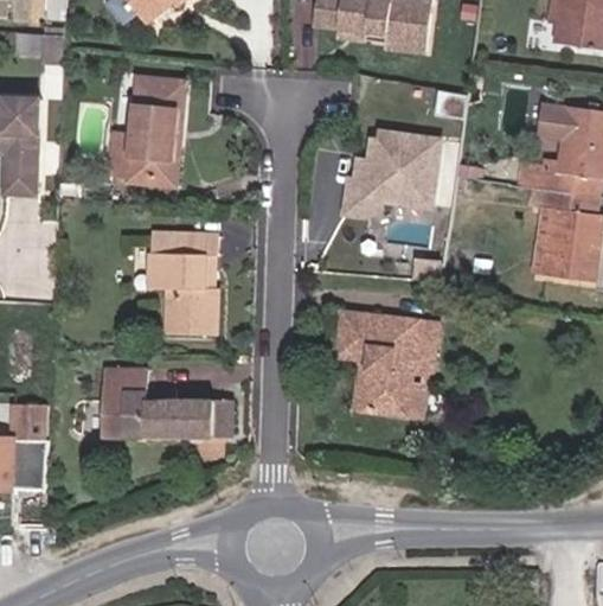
[(64,20),(64,0),(46,0),(46,19),(64,20)]
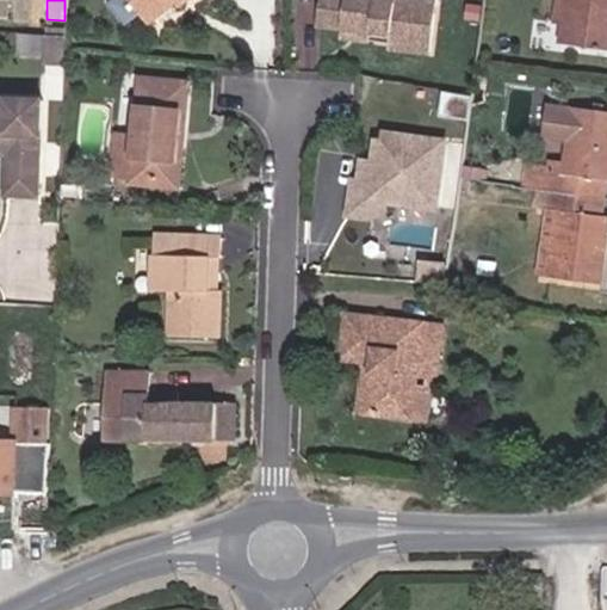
[(131,0),(148,20),(174,1),(174,0),(131,0)]
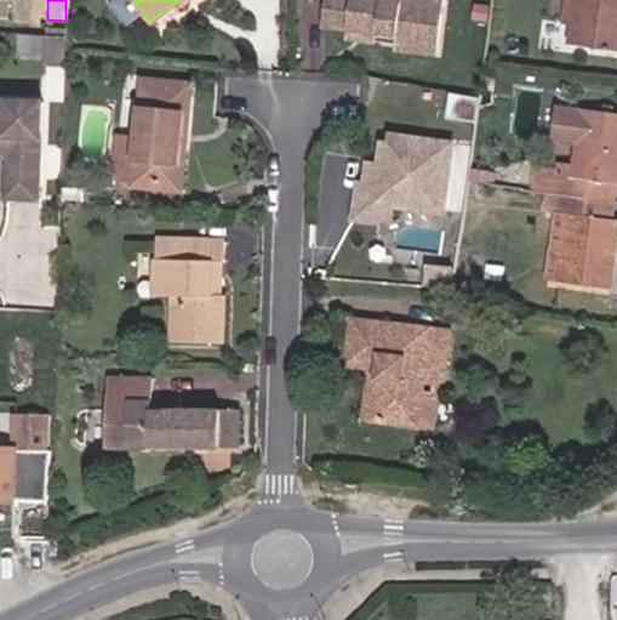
[(435,55),(441,0),(323,0),(320,27),(346,29),(396,35),(395,41),(394,50),(435,55)]
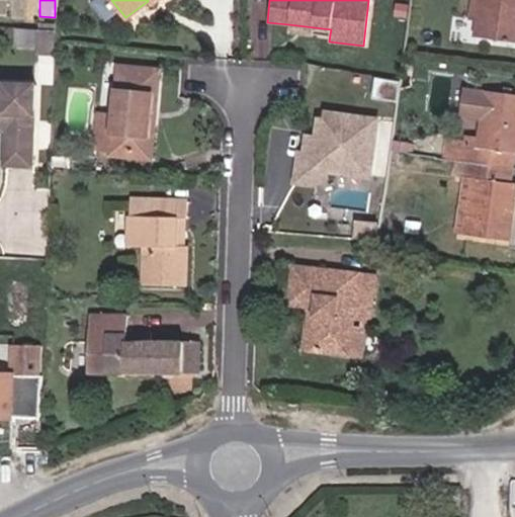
[(477,19),(479,0),(470,0),(468,18),(477,19)]
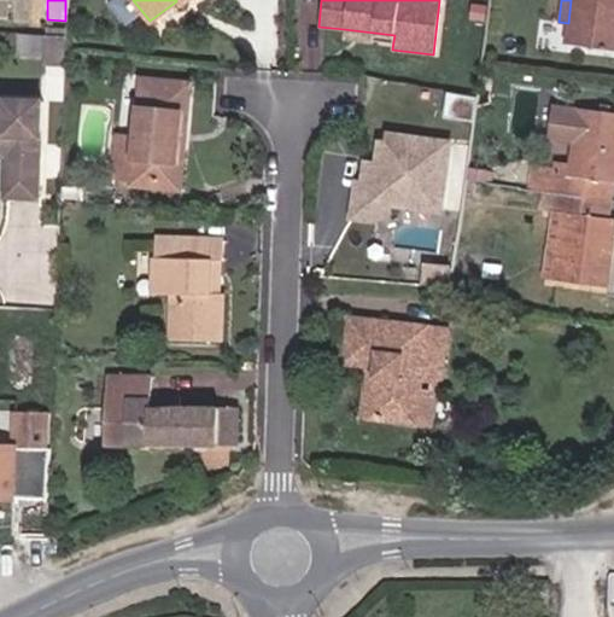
[(613,50),(613,0),(571,0),(568,23),(565,42),(613,50)]
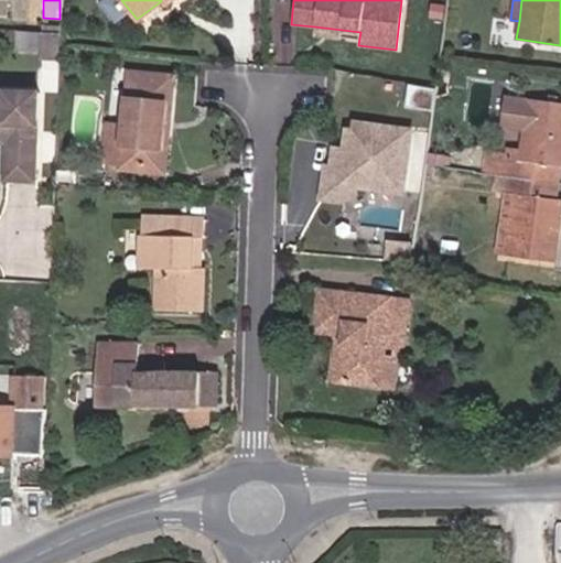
[(359,38),(360,32),(314,26),(313,34),(340,38),(340,35),(359,38)]
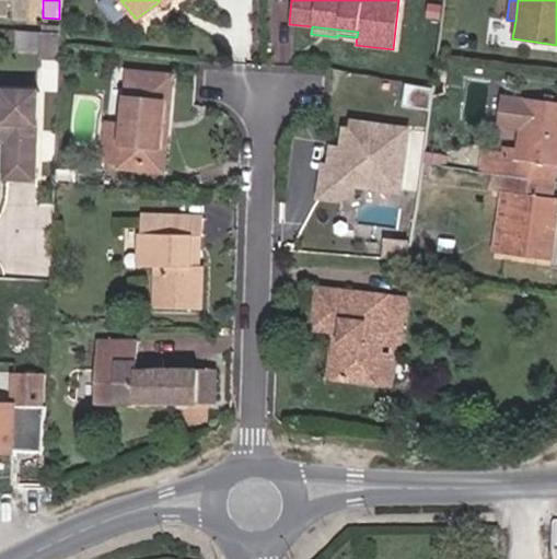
[(158,164),(162,113),(167,113),(171,74),(127,70),(122,124),(104,123),(101,159),(117,161),(158,164)]
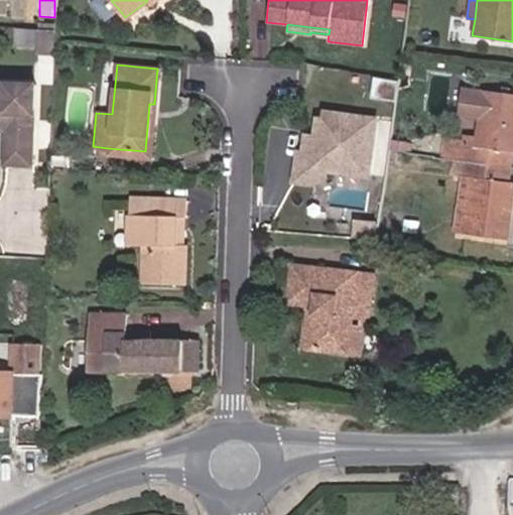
[(32,164),(33,84),(0,82),(0,128),(6,129),(5,163),(32,164)]
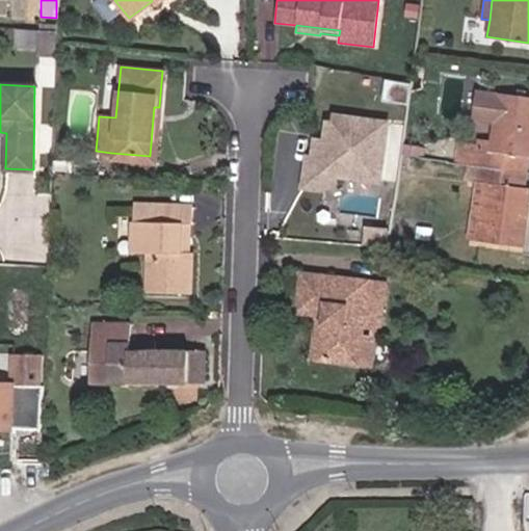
[(528,156),(528,96),(476,89),(472,121),(492,123),(490,141),(488,151),(475,149),(459,147),(456,163),(466,164),(526,171),(528,156)]
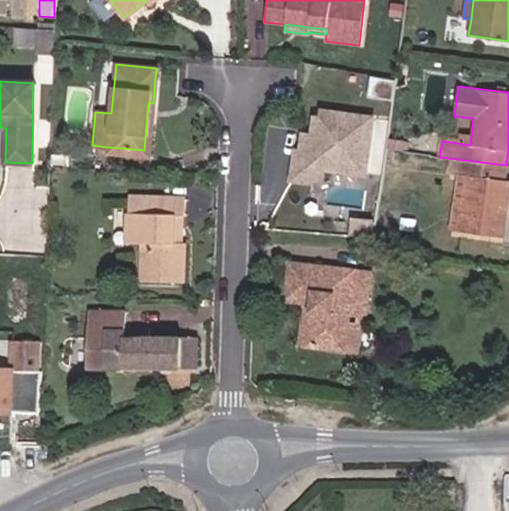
[(148,156),(153,103),(148,103),(144,150),(107,147),(106,152),(148,156)]
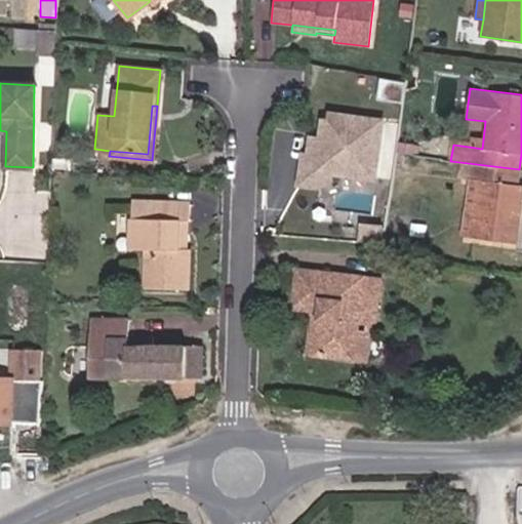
[(373,178),(380,121),(329,114),(328,121),(322,120),(320,139),(310,138),(308,156),(318,157),(316,171),(331,173),(373,178)]
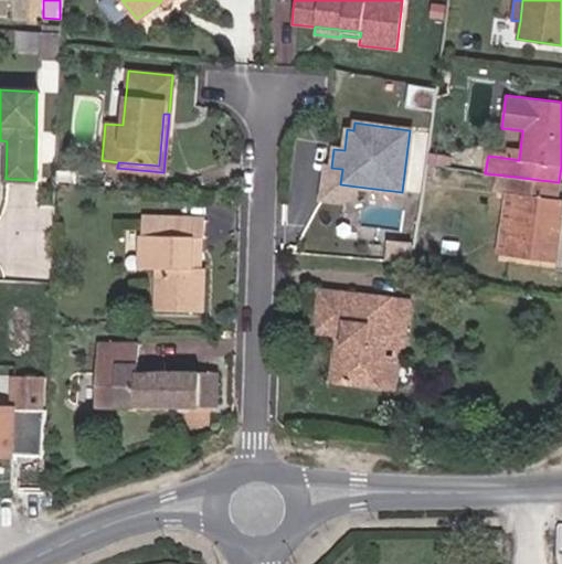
[(519,160),(520,150),(506,148),(505,158),(519,160)]
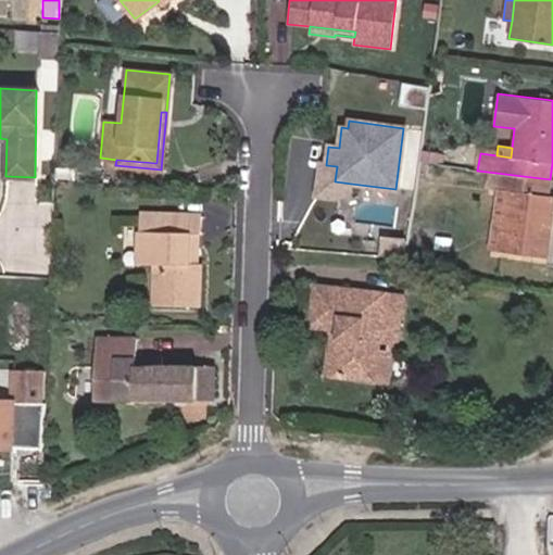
[(350,190),(351,184),(335,181),(337,166),(326,165),(321,165),(316,197),(337,200),(350,190)]
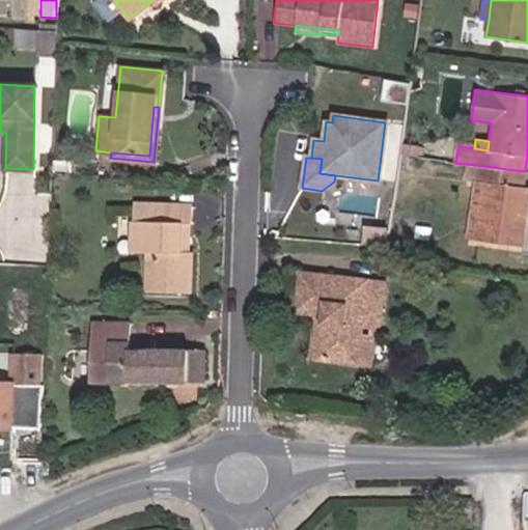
[(522,247),(527,197),(527,187),(523,187),(525,171),(465,164),(463,178),(474,180),(467,240),(522,247)]
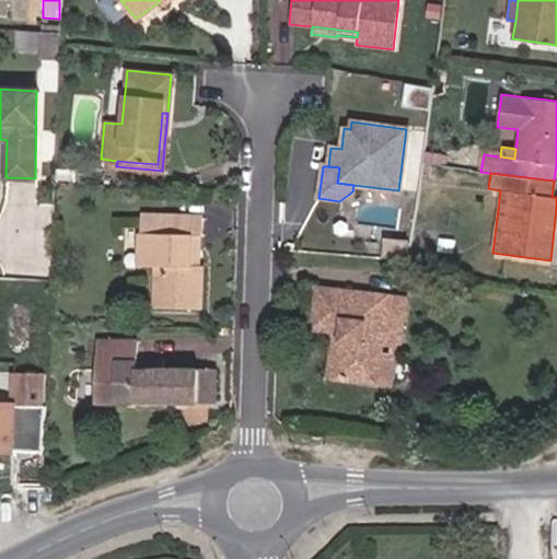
[(190,265),(192,213),(141,212),(140,233),(138,233),(137,265),(153,266),(152,307),(201,309),(201,265),(199,265),(190,265)]
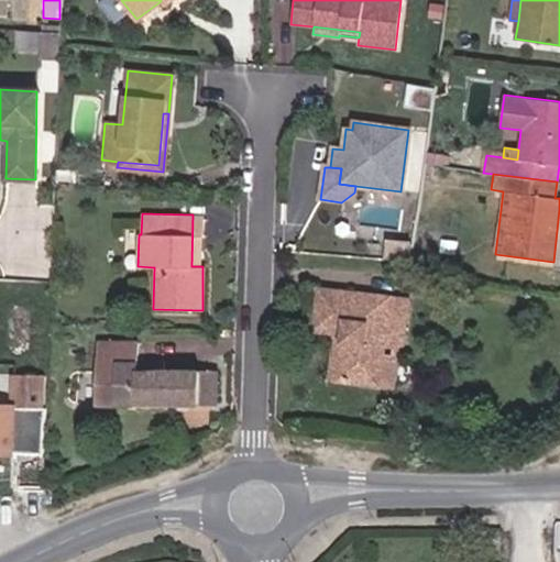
[(200,266),(201,215),(193,215),(191,266),(200,266)]
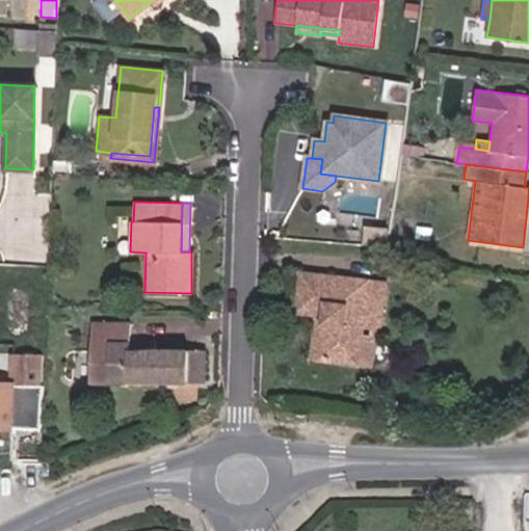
[(385,247),(386,231),(365,229),(364,245),(385,247)]
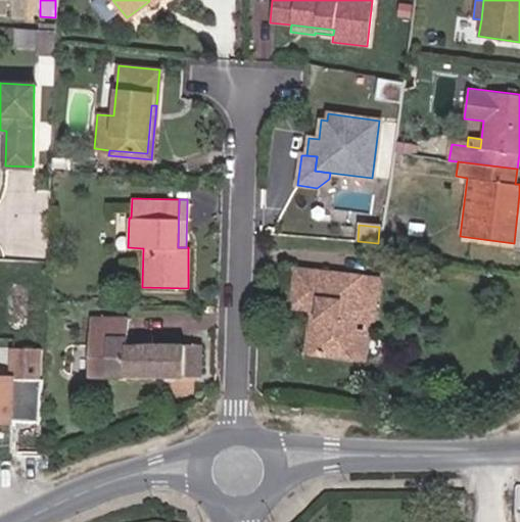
[(372,319),(377,278),(294,268),(289,306),(310,309),(318,310),(312,352),(351,357),(356,317),(369,318),(372,319)]
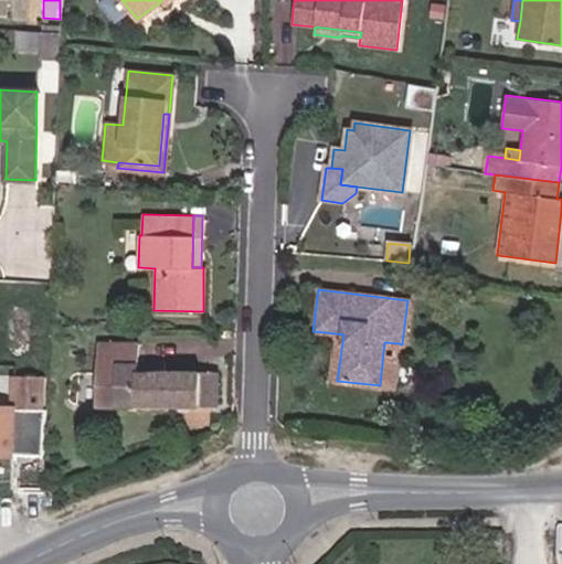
[(337,381),(343,334),(335,333),(330,380),(337,381)]
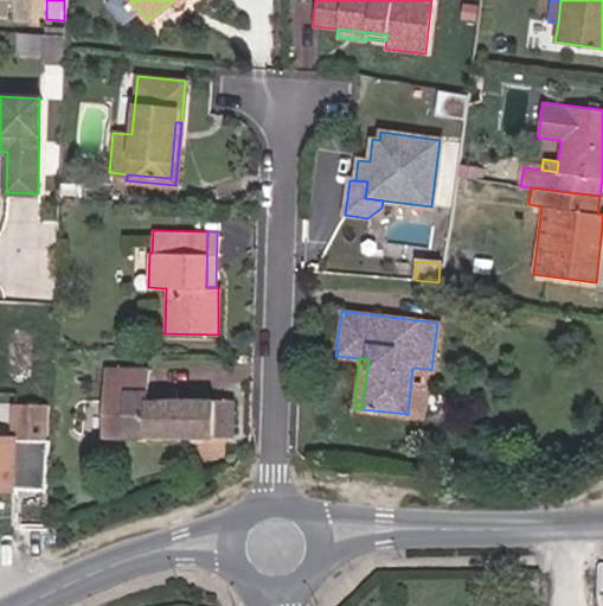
[(230,426),(231,400),(147,397),(148,369),(106,368),(104,434),(212,438),(212,426),(230,426)]
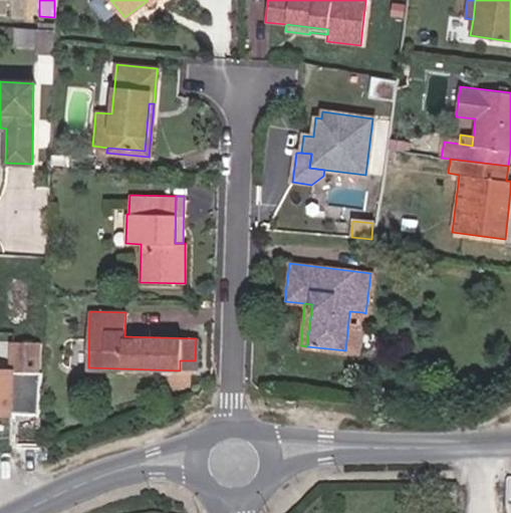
[(357,352),(362,312),(349,311),(345,350),(357,352)]
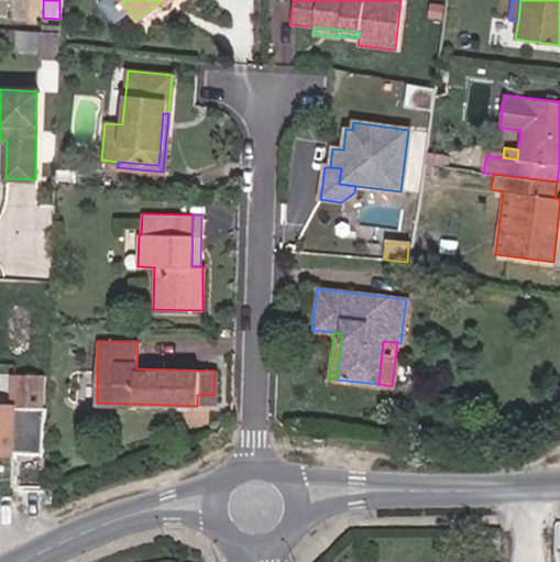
[(0,451),(43,453),(45,407),(42,407),(42,376),(12,375),(11,407),(0,406),(0,451)]
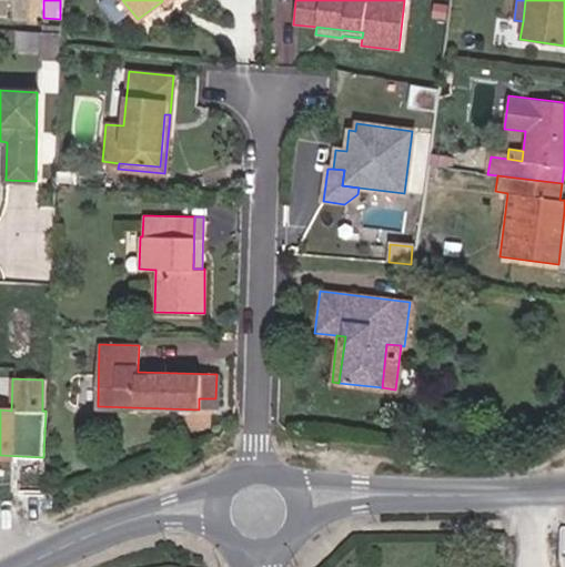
[(214,409),(215,398),(199,398),(199,409),(214,409)]
